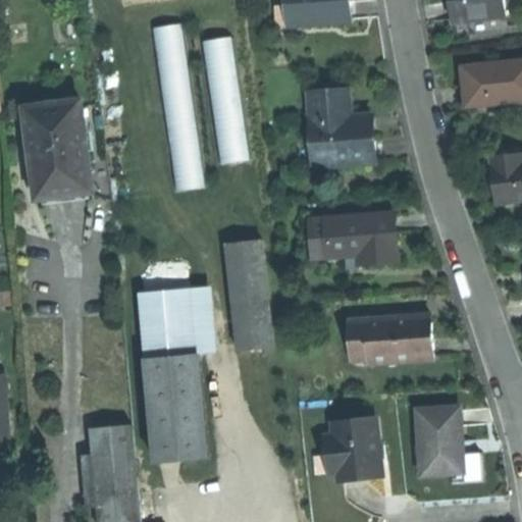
[(286,0),(289,25),(350,20),(349,4),(348,0),(286,0)]
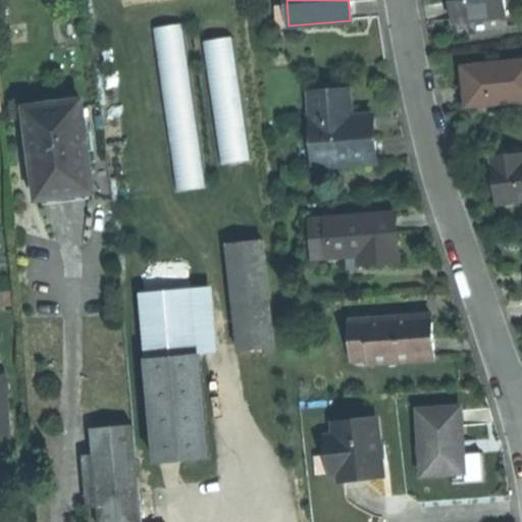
[(451,20),(506,12),(503,0),(448,0),(449,2),(451,20)]
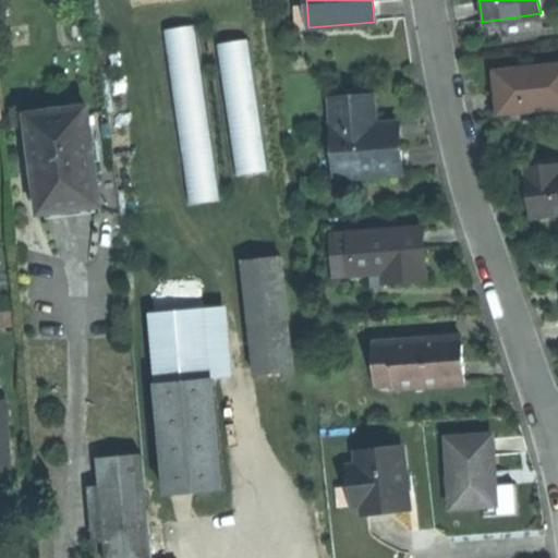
[(198,23),(169,26),(186,202),(216,198),(198,23)]
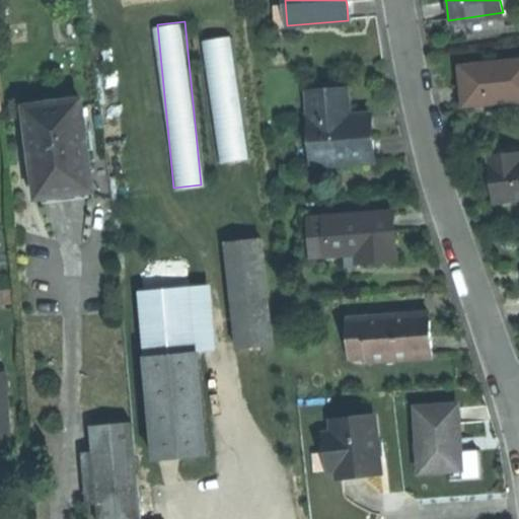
[(234,34),(206,38),(218,159),(246,157),(234,34)]
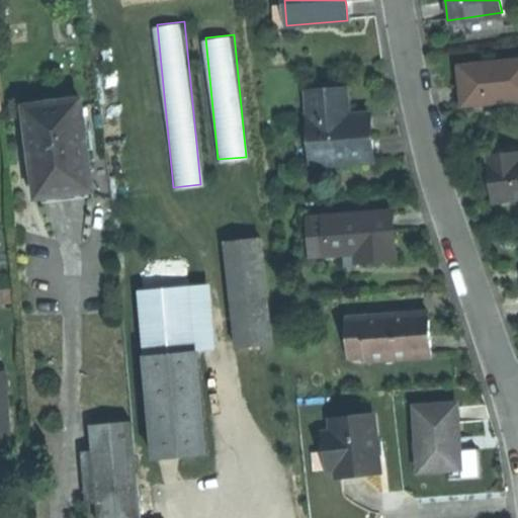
[(517,60),(457,65),(458,83),(459,104),(517,99),(517,60)]
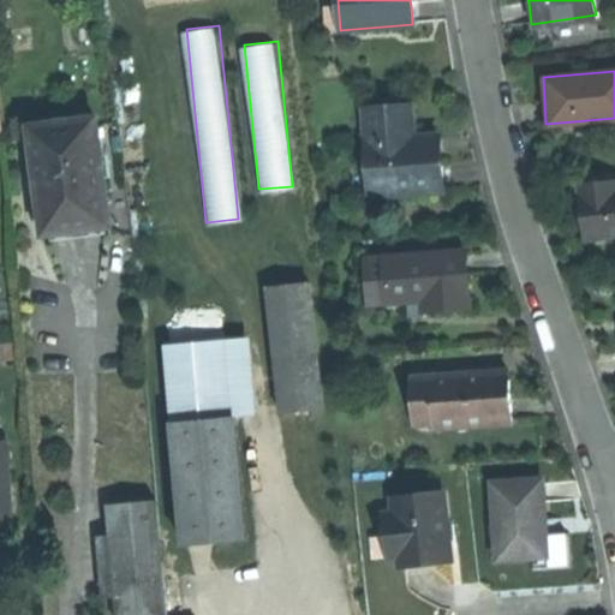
[(363,106),(369,193),(441,190),(440,163),(437,133),(411,135),(410,103),(363,106)]
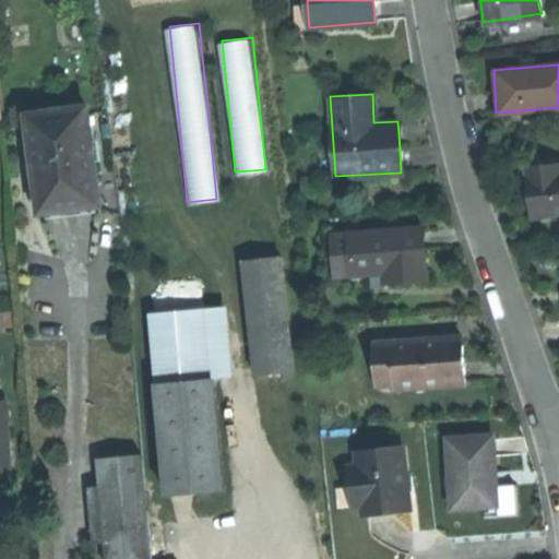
[(27,116),(42,213),(71,209),(100,204),(87,107),(27,116)]
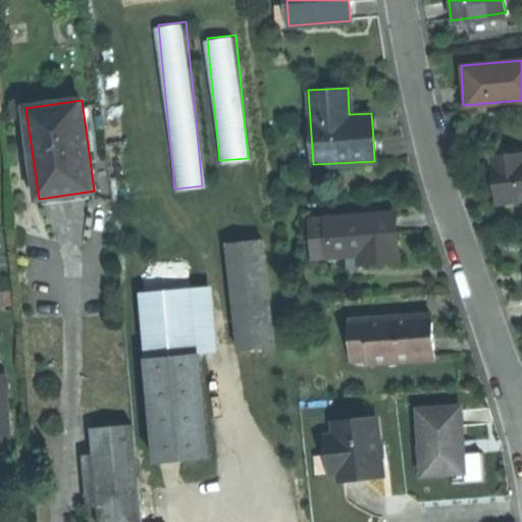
[(484,203),(521,198),(521,157),(512,159),(512,152),(478,156),(481,181),(484,203)]
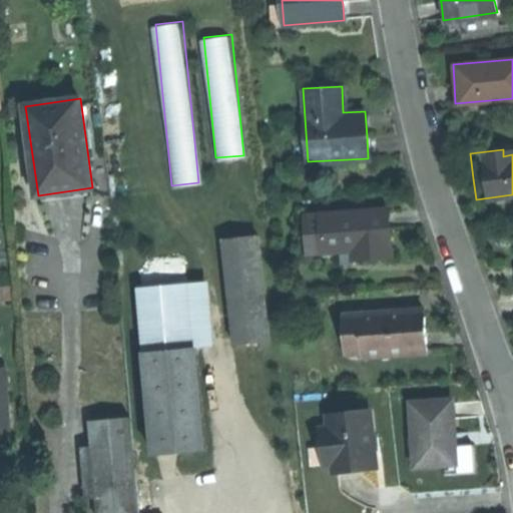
[(387,208),(319,214),(322,250),(354,247),(355,258),(391,254),(389,231),(387,208)]
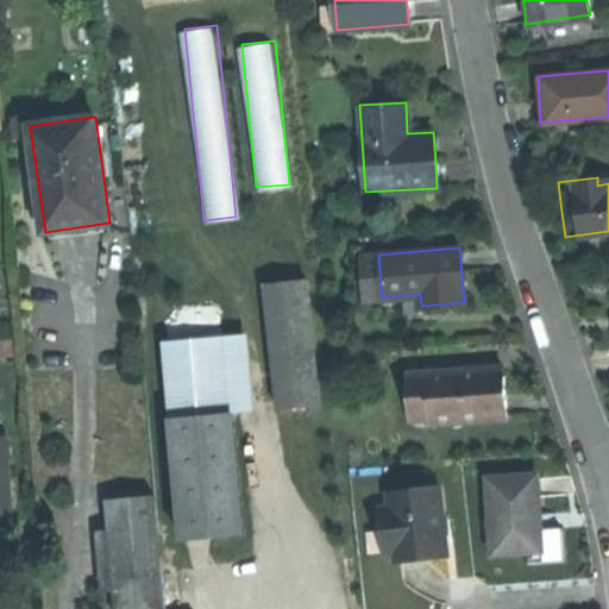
[(313,276),(258,281),(270,407),(325,402),(313,276)]
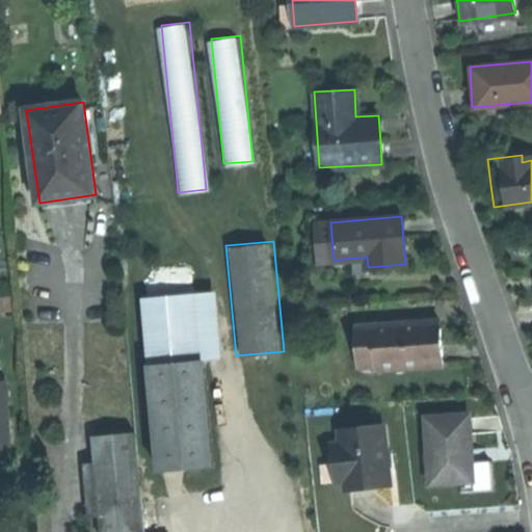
[(141,298),(147,365),(197,361),(192,294),(141,298)]
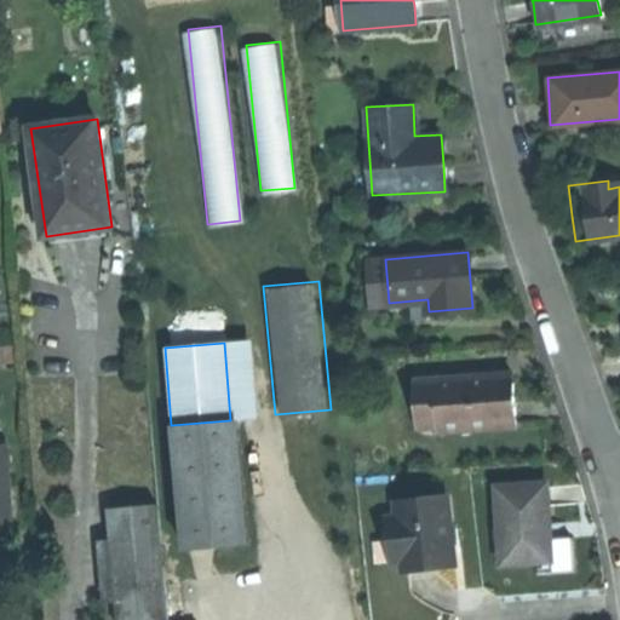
[(511,373),(413,379),(417,428),(437,426),(437,430),(515,425),(514,403),(511,373)]
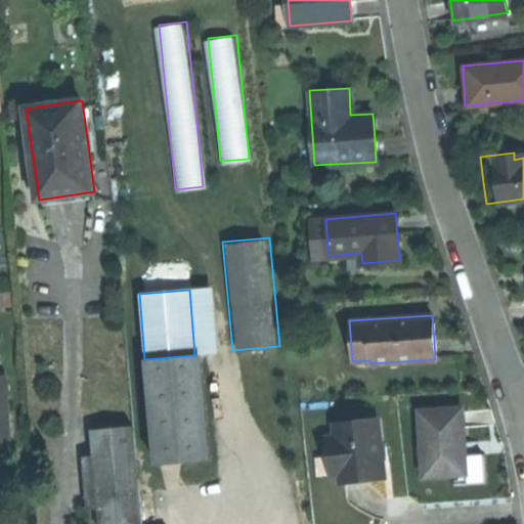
[(144,359),(150,424),(154,424),(157,465),(211,460),(208,416),(204,416),(198,355),(194,355),(144,359)]
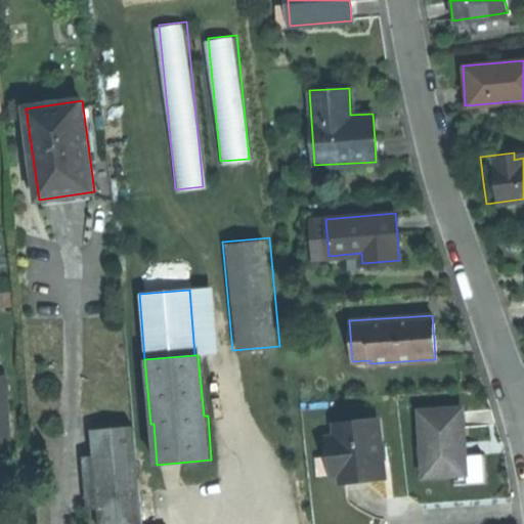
[(0,379),(0,441),(10,440),(5,379),(0,379)]
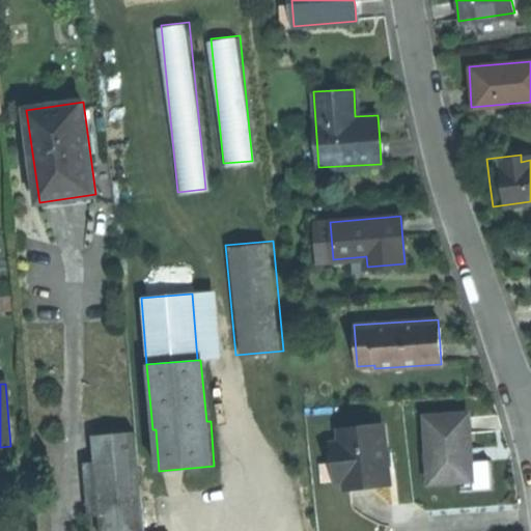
[(469,448),(468,415),(425,416),(426,482),(469,481),(469,448)]
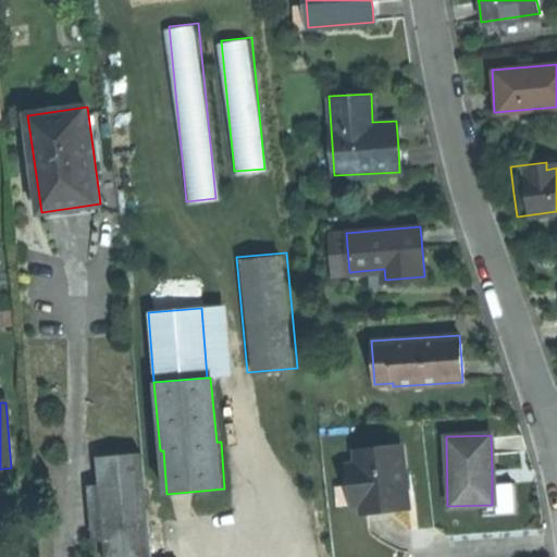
[(406,504),(400,444),(354,449),(355,462),(346,463),(350,502),(359,500),(359,509),(379,507),(390,506),(406,504)]
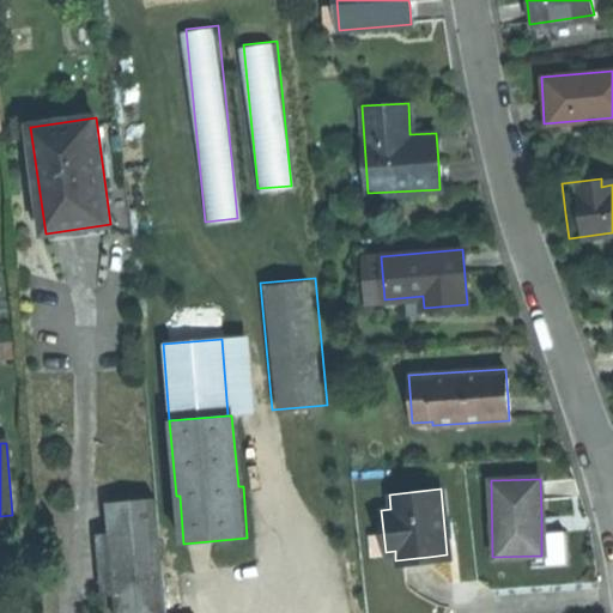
[(119,612),(167,612),(156,499),(109,504),(119,612)]
